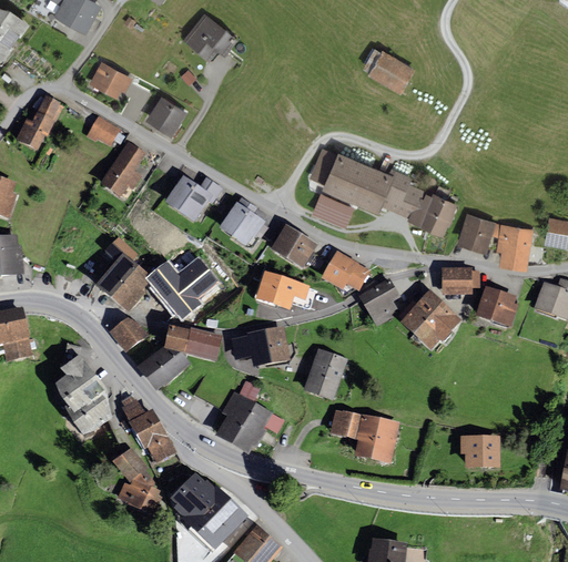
[(57,0),(59,1),(53,12),(85,30),(101,1),(99,0),(57,0)]
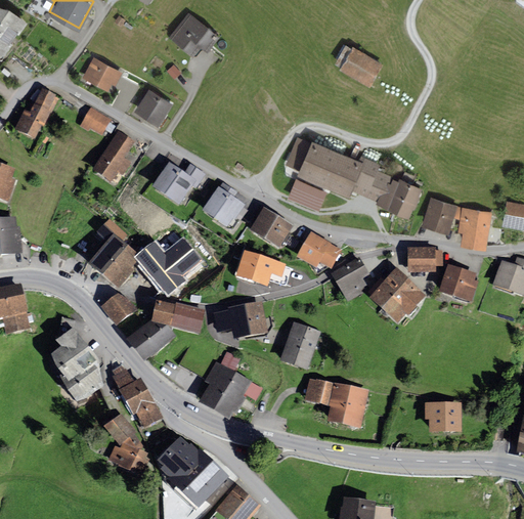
[(1,4),(0,2),(0,55),(0,56),(11,40),(10,39),(16,29),(18,31),(28,18),(8,5),(1,4)]
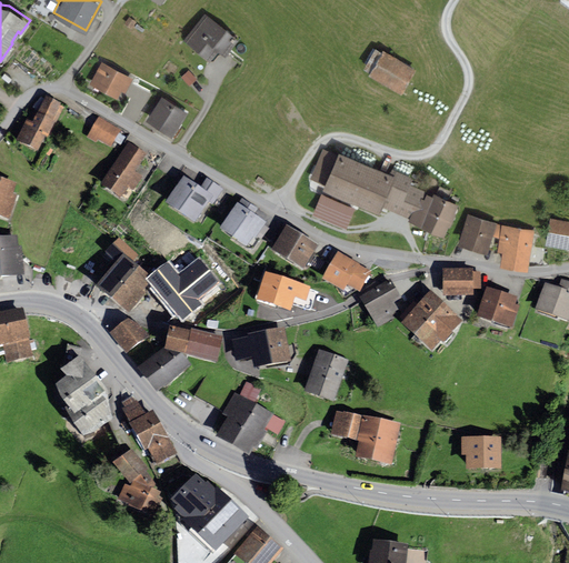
[(239,36),(205,9),(182,36),(209,57),(217,48),(225,53),(239,36)]
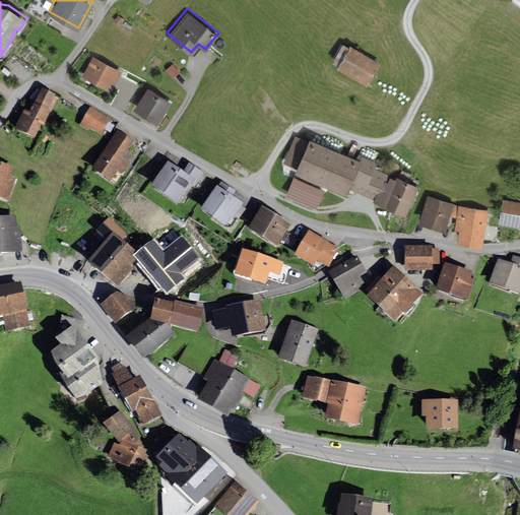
[(124,15),(118,10),(113,17),(120,22),(124,15)]
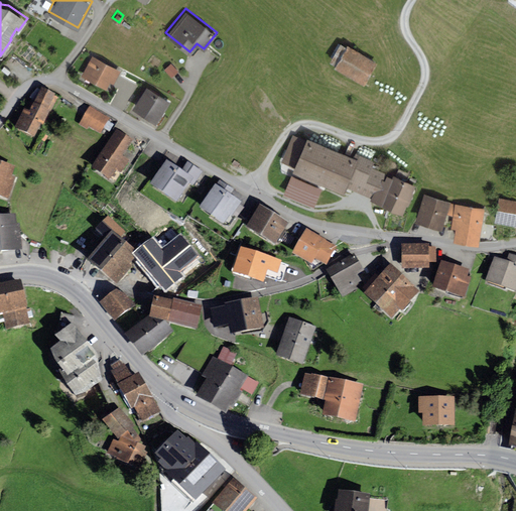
[(377,59),(348,41),(346,43),(341,40),(330,58),(335,61),(334,65),(363,83),(377,59)]
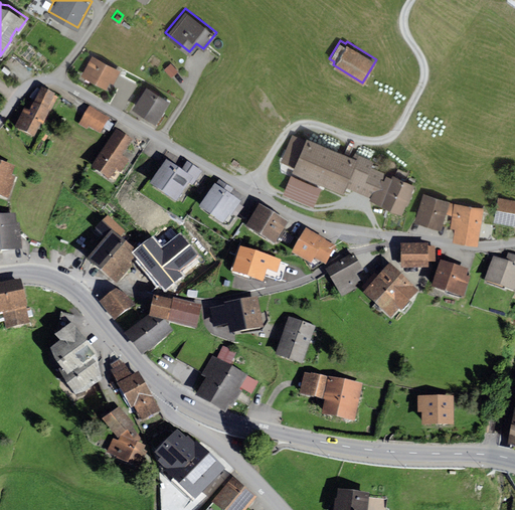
[(121,67),(92,51),(80,71),(106,86),(110,78),(113,80),(121,67)]
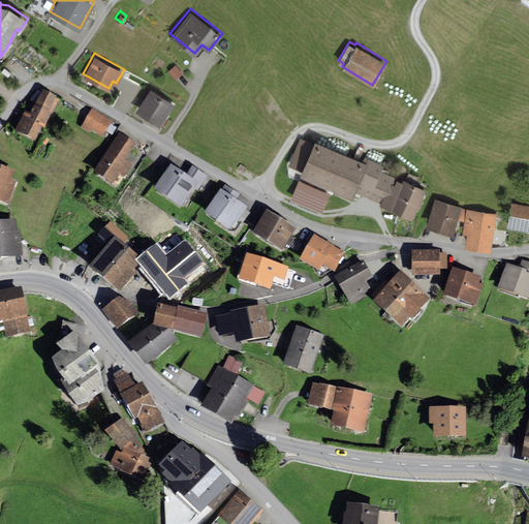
[(183,68),(175,60),(167,66),(176,75),(183,68)]
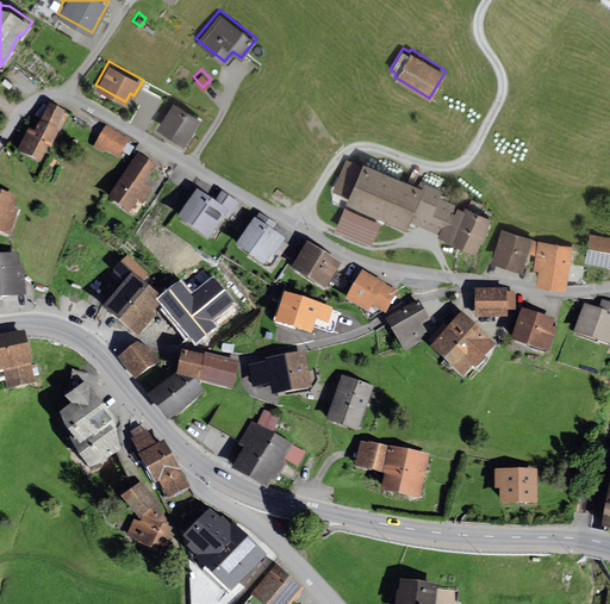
[(66,109),(48,99),(39,116),(37,114),(31,126),(29,125),(17,148),(39,160),(48,144),(50,145),(60,128),(56,126),(64,109),(66,109)]
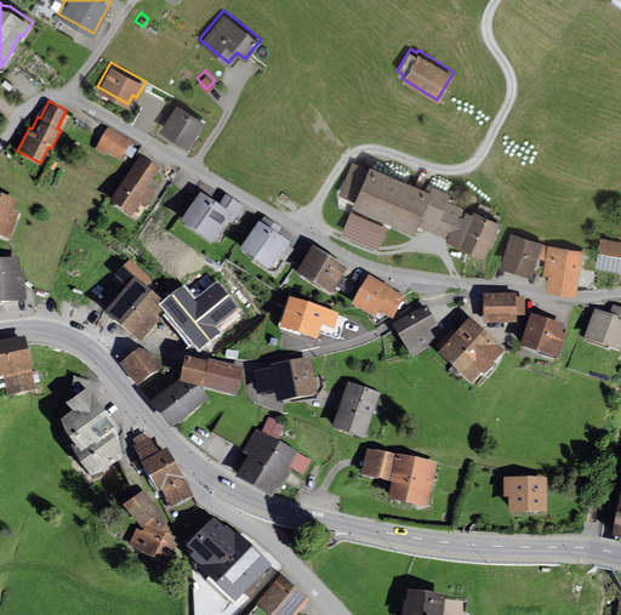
[(176,101),(159,127),(188,146),(205,119),(176,101)]
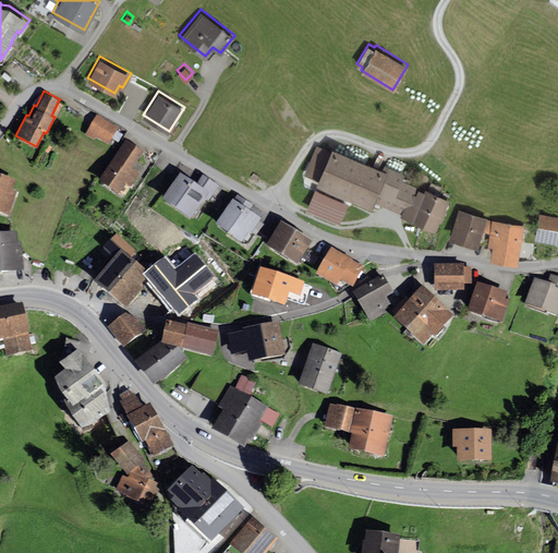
[(62,100),(59,99),(51,116),(55,117),(62,100)]
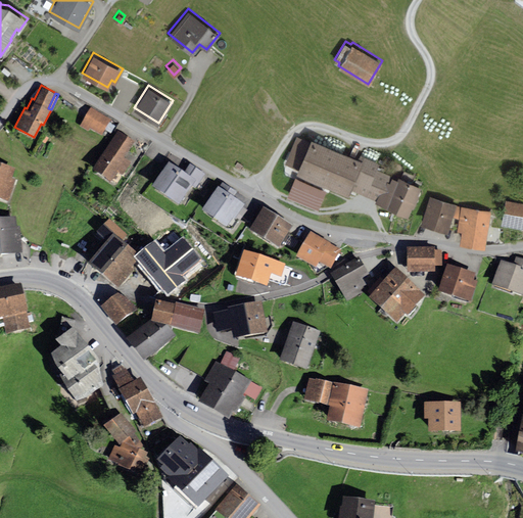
[(111,116),(91,104),(80,123),(88,128),(90,126),(101,133),(111,116)]
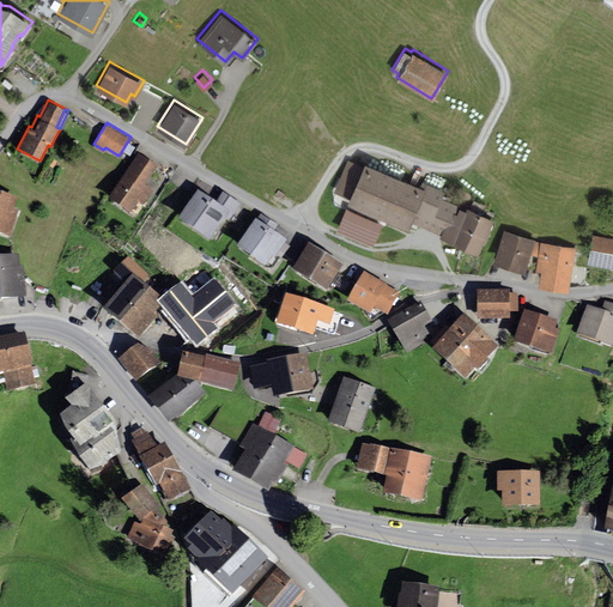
[(158,162),(138,149),(107,198),(129,212),(138,199),(143,202),(152,187),(145,182),(158,162)]
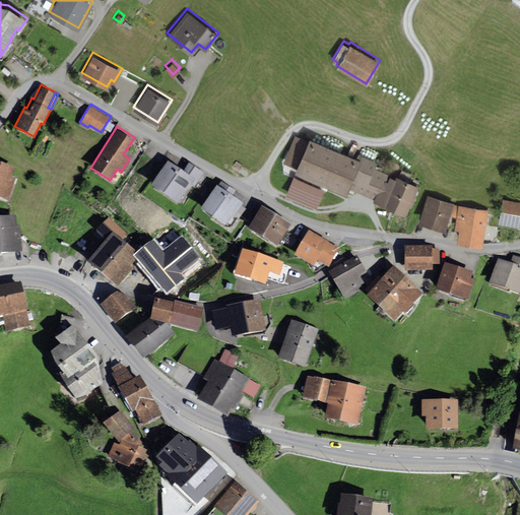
[(283,158),(297,165),(295,170),(345,192),(348,185),(374,196),(377,190),(382,188),(388,173),(389,171),(376,164),(378,158),(359,150),(355,156),(310,136),(308,138),(295,132),(283,158)]
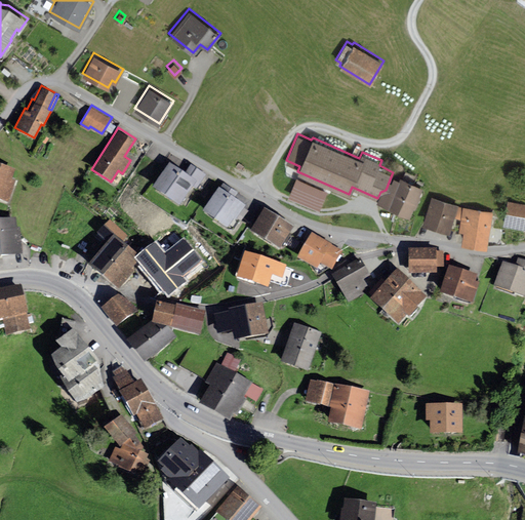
[(184,170),(169,160),(152,187),(179,204),(193,185),(196,187),(206,171),(190,161),(184,170)]
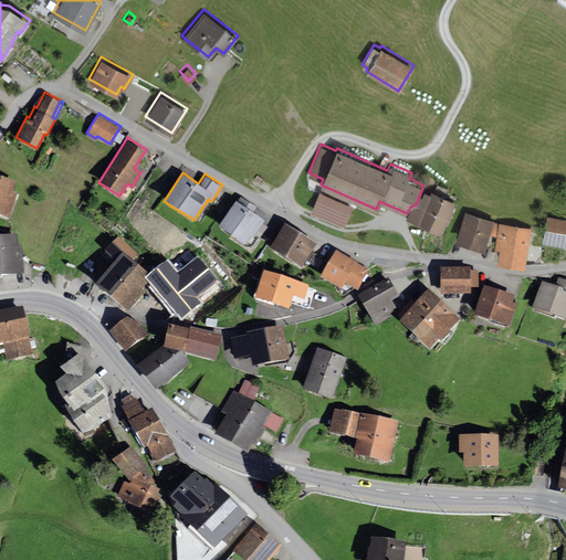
[(17,180),(0,173),(0,213),(9,217),(17,192),(13,191),(17,180)]
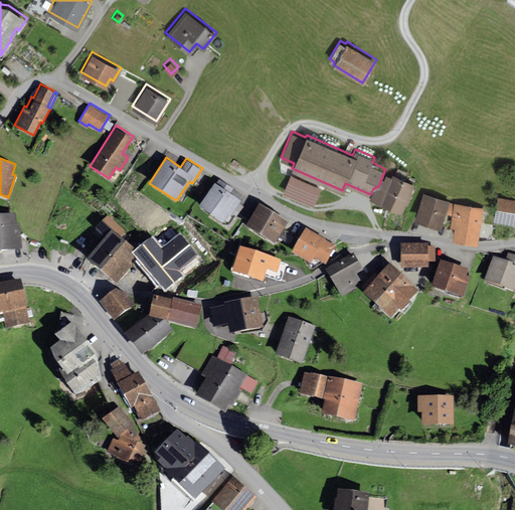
[(373,188),(370,194),(368,196),(400,210),(413,180),(392,171),(391,174),(384,171),(378,186),(373,188)]
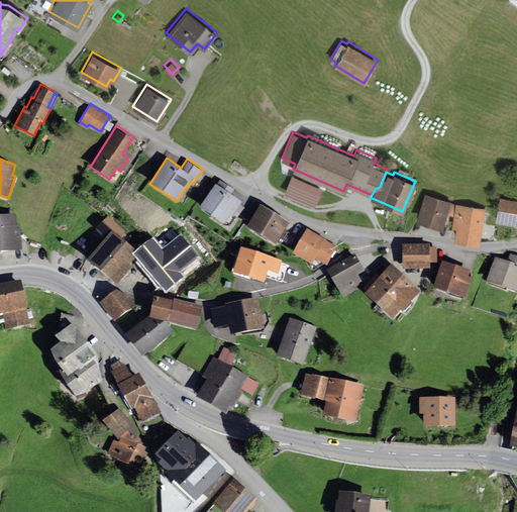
[(234,187),(219,177),(199,206),(223,223),(229,214),(231,215),(232,213),(237,216),(245,204),(241,202),(242,200),(231,192),(234,187)]
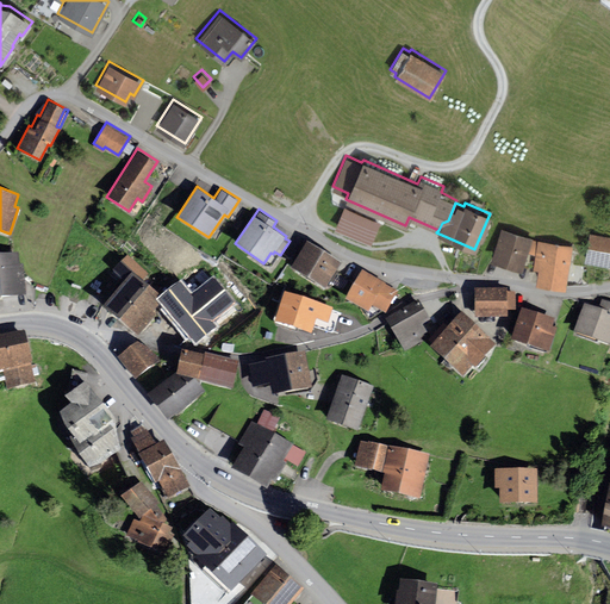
[(531,234),(500,224),(490,260),(522,268),(524,262),(528,262),(531,249),(528,248),(531,234)]
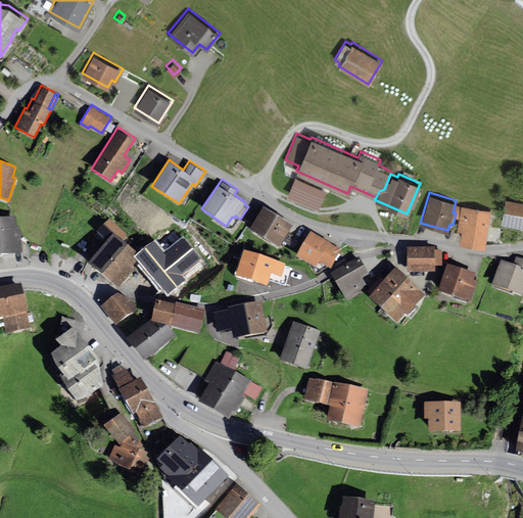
[(522,198),(506,196),(501,221),(522,225),(522,198)]
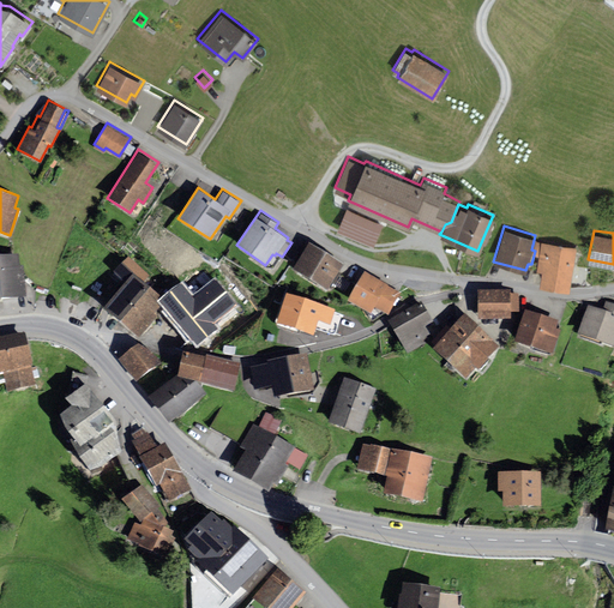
[(541,238),(535,235),(531,250),(535,251),(539,252),(536,268),(541,269),(539,283),(570,288),(576,244),(541,238)]
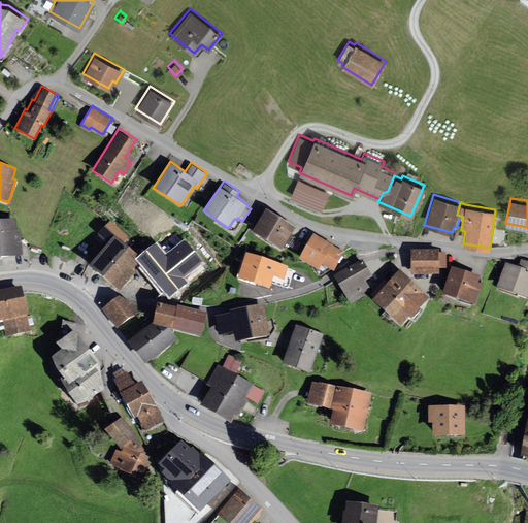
[(265,207),(251,231),(282,250),(296,225),(265,207)]
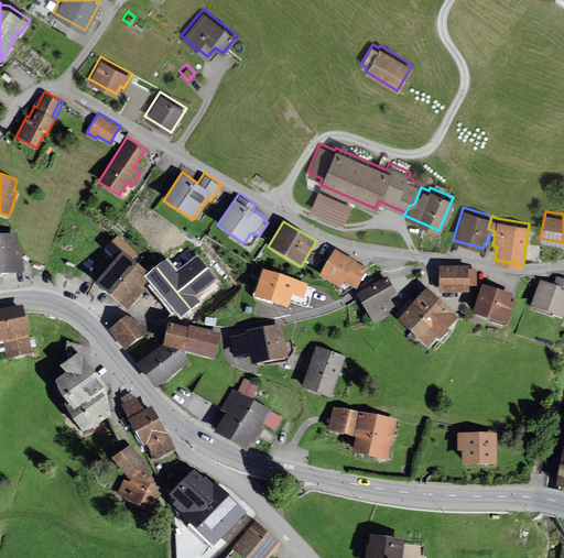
[(0,274),(24,272),(21,242),(18,242),(17,231),(0,232),(0,274)]
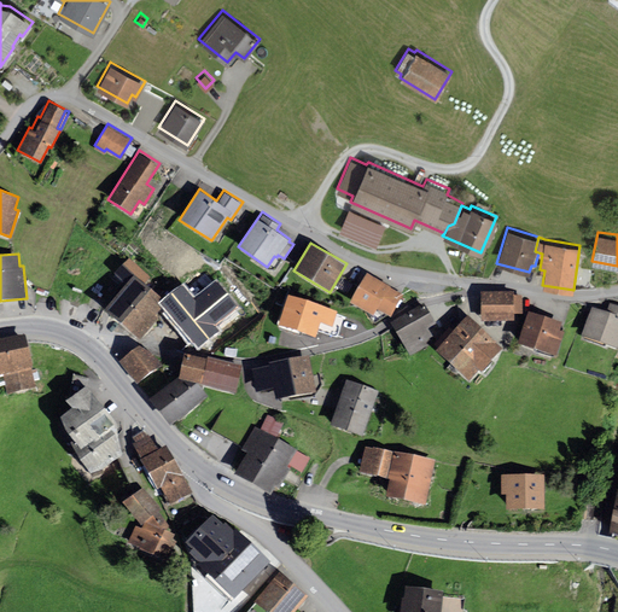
[(128,254),(111,272),(126,284),(133,274),(143,281),(150,272),(128,254)]
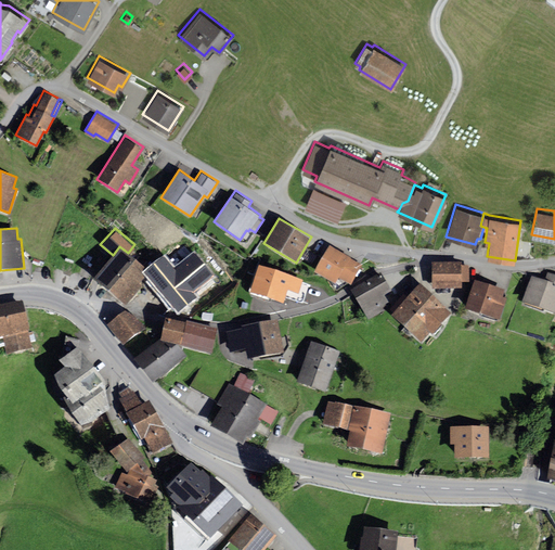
[(362,261),(330,244),(314,271),(335,282),(338,277),(351,283),(362,261)]
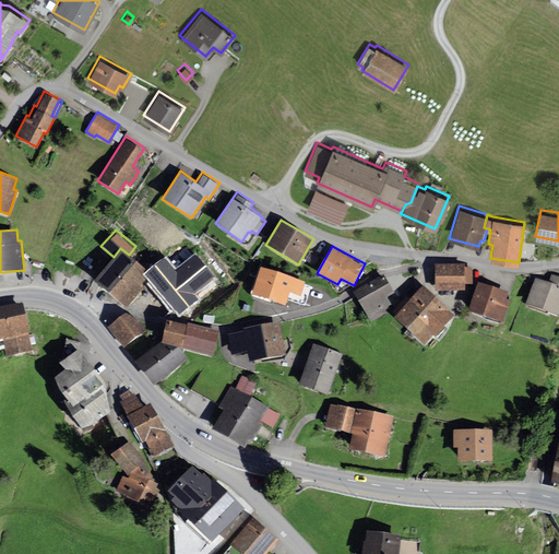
[(114,257),(93,282),(122,306),(140,284),(150,272),(129,255),(120,248),(114,257)]
